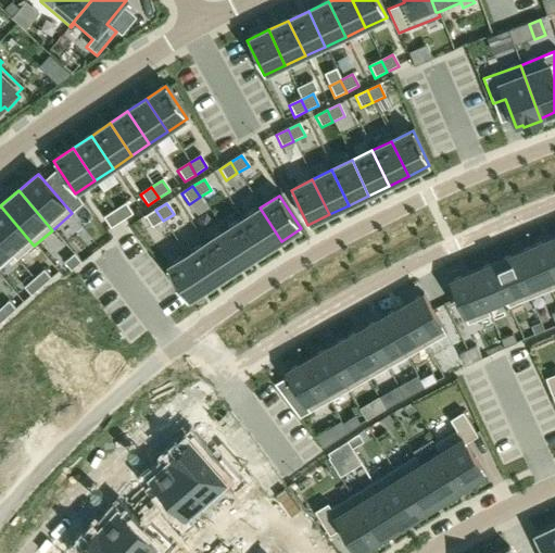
[(125,204),(114,211),(121,223),(133,215),(125,204)]
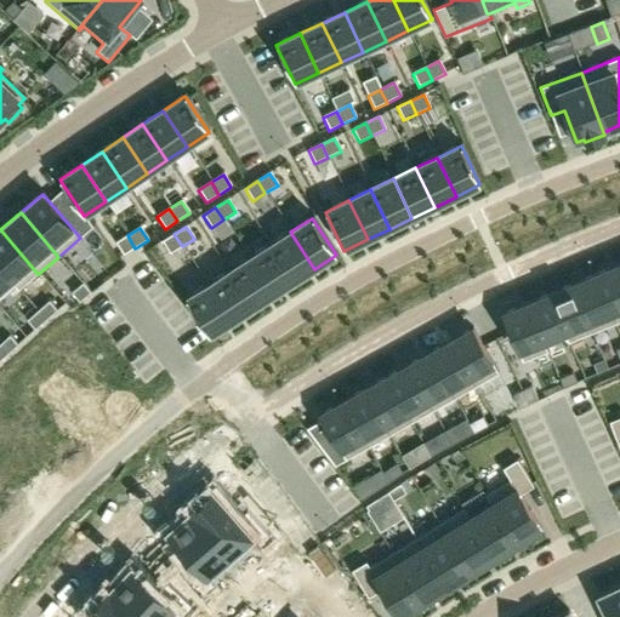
[(0,229),(0,268),(18,291),(38,274),(0,229)]
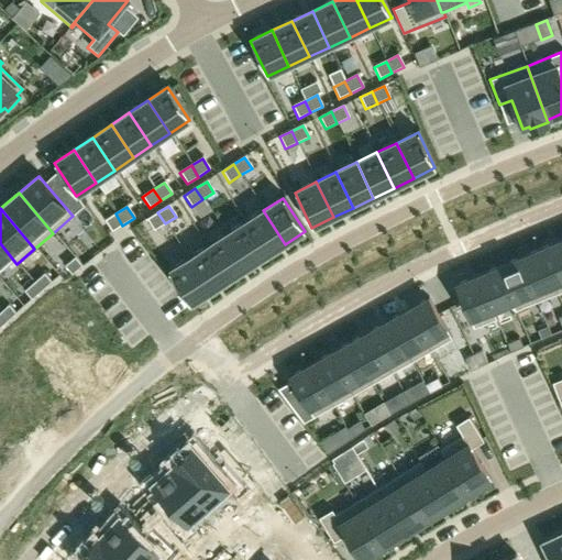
[(244,222),(265,256),(285,244),(263,210),(244,222)]
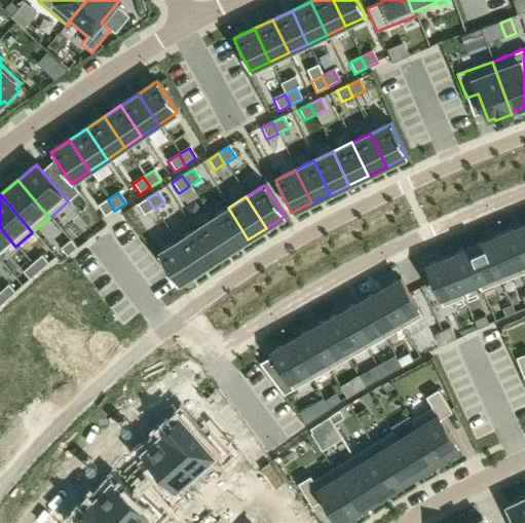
[(137,206),(144,216),(154,209),(147,198),(137,206)]
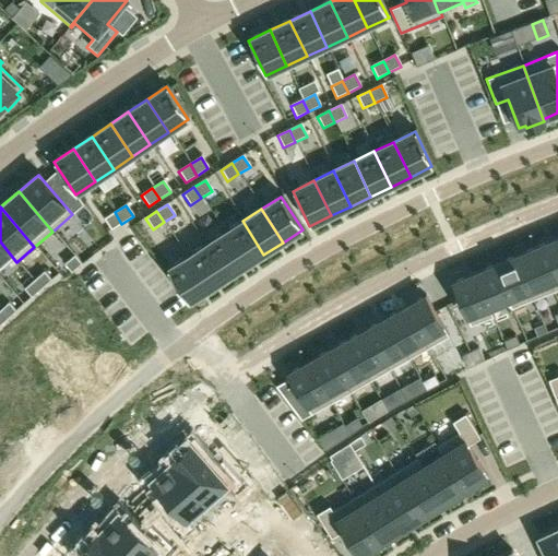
[(115,212),(104,220),(110,231),(121,224),(115,212)]
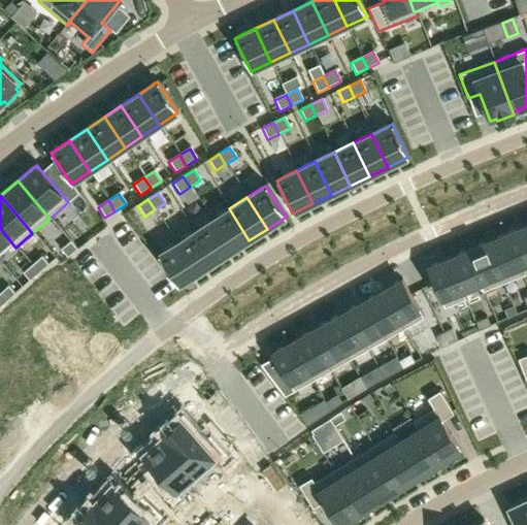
[(249,240),(229,208),(211,220),(231,252),(249,240)]
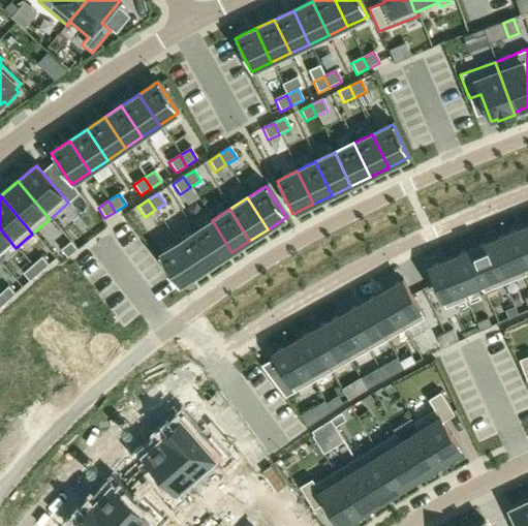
[(231,252),(212,220),(194,231),(214,264),(231,252)]
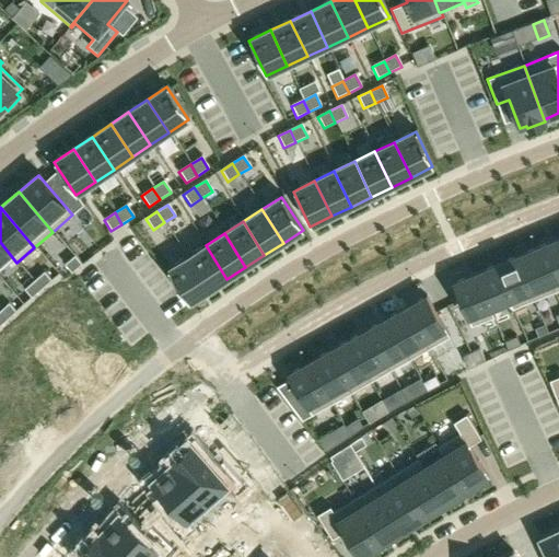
[(558,247),(557,241),(536,250),(554,293),(558,290),(558,247)]
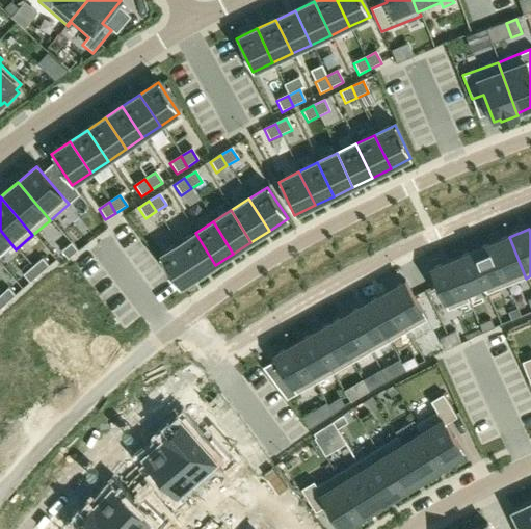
[(0,256),(11,246),(15,249),(16,249),(0,230),(0,256)]
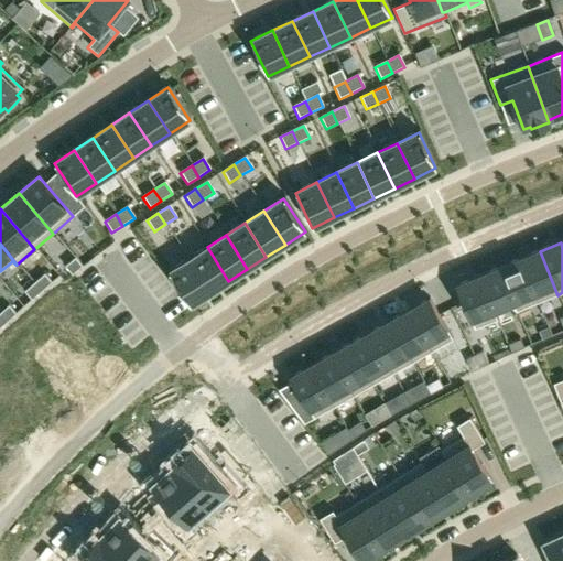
[(188,259),(209,293),(228,281),(207,247),(188,259)]
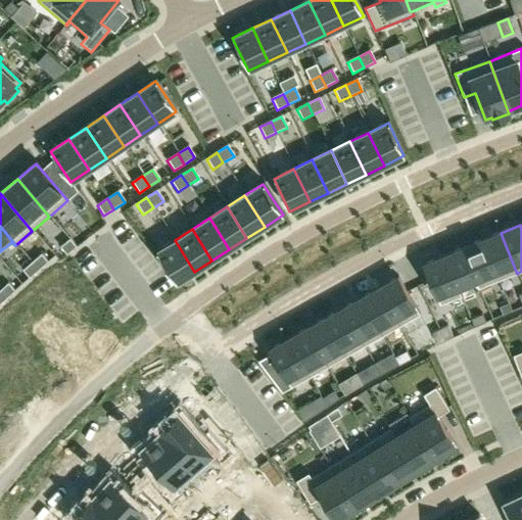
[(80,231),(69,239),(77,247),(86,239),(80,231)]
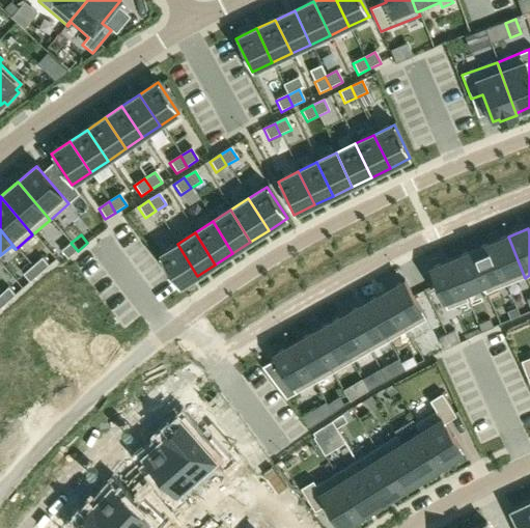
[(508,237),(489,245),(505,285),(525,278),(508,237)]
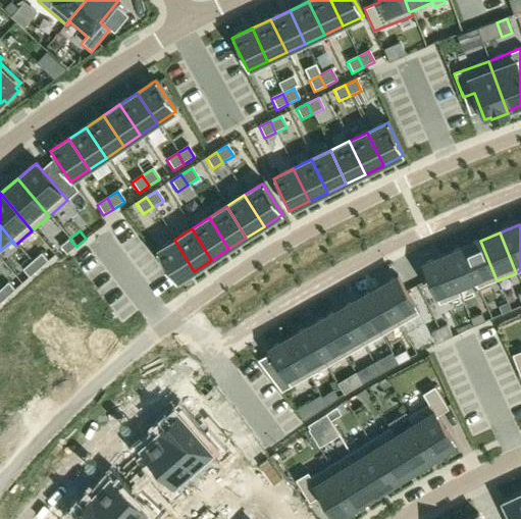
[(69,239),(60,246),(66,254),(76,247),(69,239)]
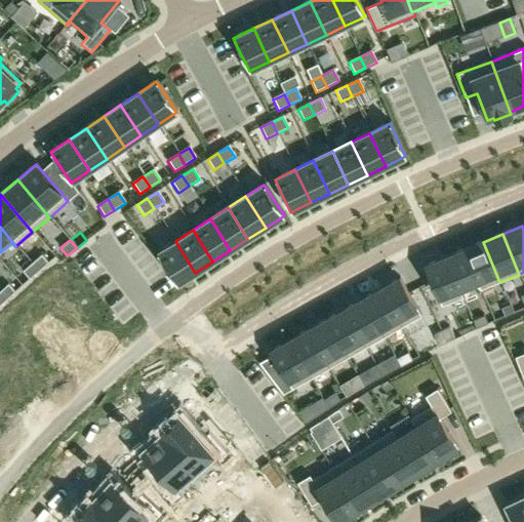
[(195,273),(175,241),(156,253),(176,284),(195,273)]
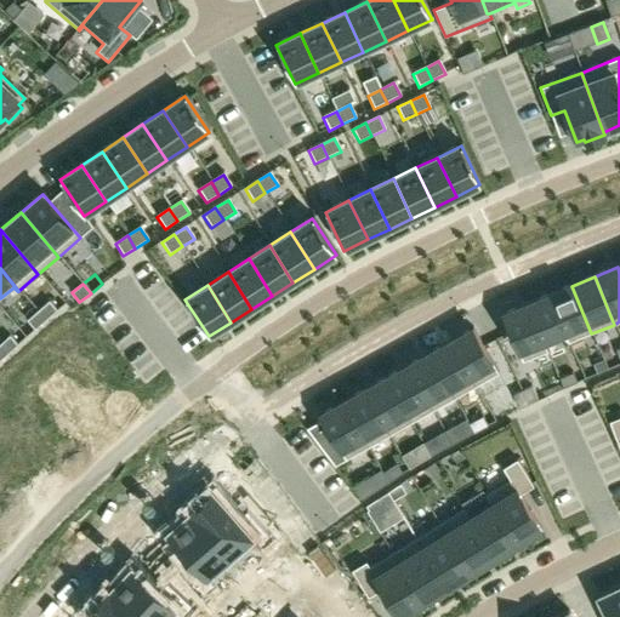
[(572,286),(549,296),(569,343),(591,333),(572,286)]
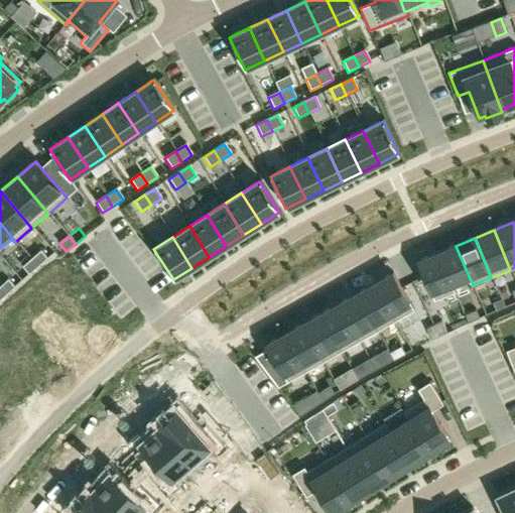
[(456,246),(436,254),(454,293),(455,293),(451,284),(468,277),(472,286),(473,285),(456,246)]
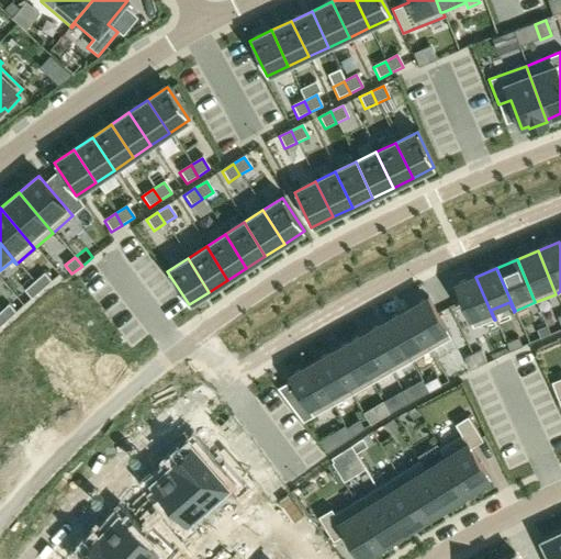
[(44,272),(33,281),(41,290),(51,281),(44,272)]
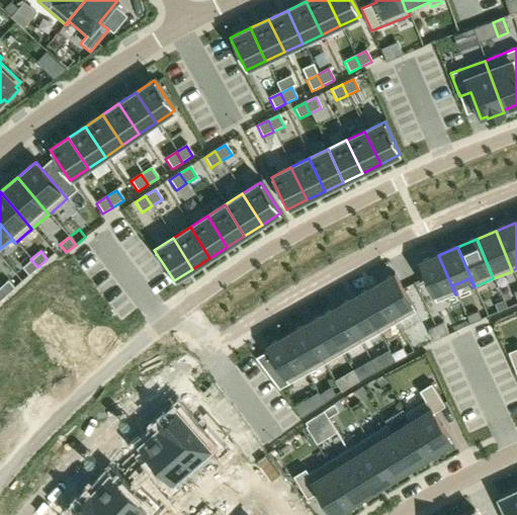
[(438,255),(419,263),(435,303),(455,294),(438,255)]
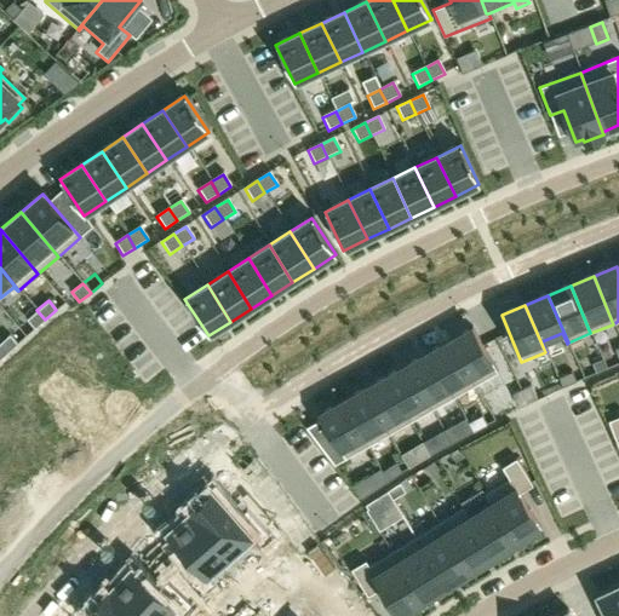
[(36,310),(26,320),(34,329),(45,320),(36,310)]
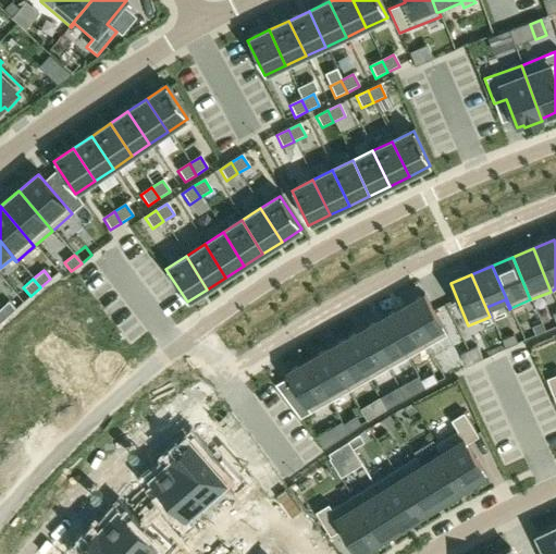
[(423,296),(403,307),(427,348),(446,336),(423,296)]
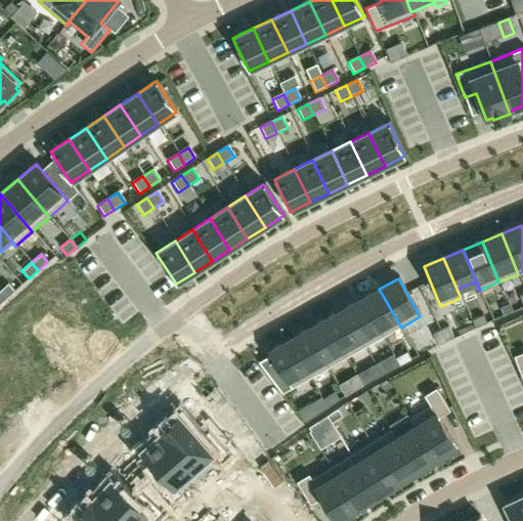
[(7,284),(0,289),(0,293),(5,299),(14,291),(7,284)]
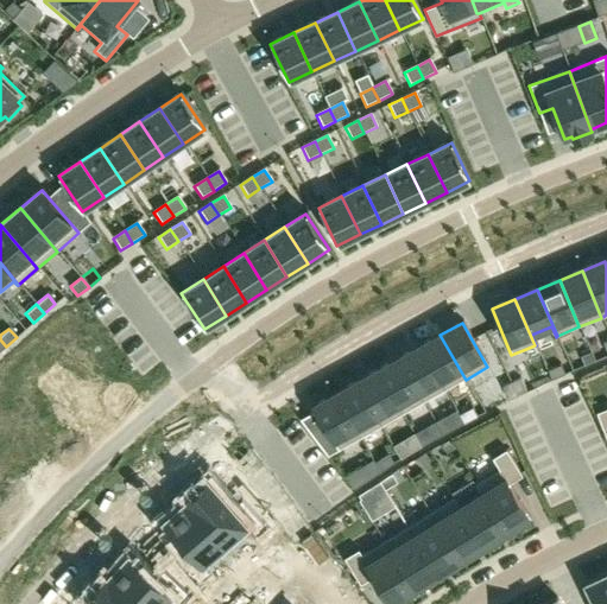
[(440,335),(419,347),(444,392),(466,380),(440,335)]
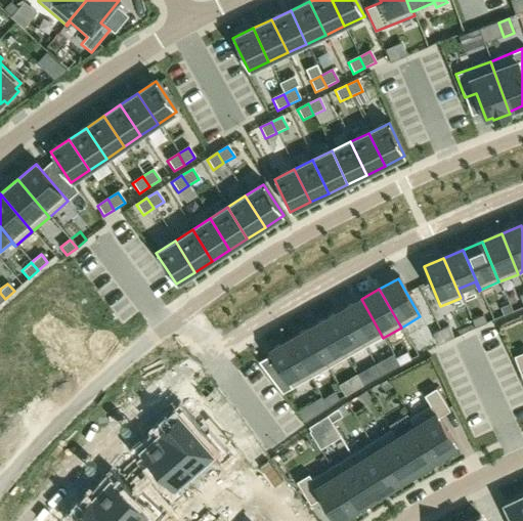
[(361,299),(343,309),(364,348),(383,338),(361,299)]
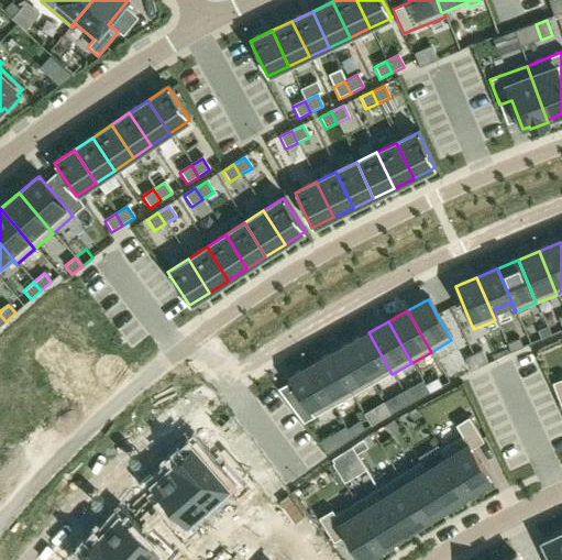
[(368,332),(349,343),(372,385),(392,374),(368,332)]
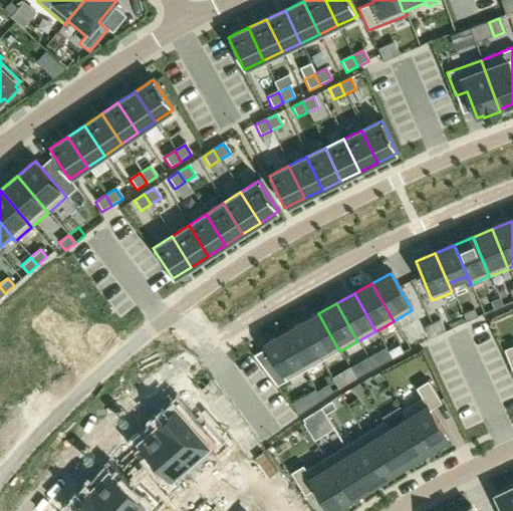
[(33,320),(25,327),(38,342),(47,334),(68,357),(86,341),(59,309),(39,327),(33,320)]
